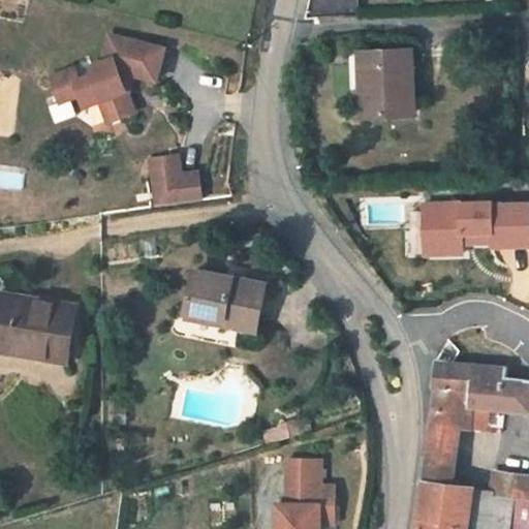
[(163,49),(109,34),(101,62),(90,65),(93,73),(79,79),(74,67),(49,76),(59,101),(80,94),(84,105),(99,99),(109,96),(116,118),(134,112),(123,83),(126,72),(155,80),(163,49)]
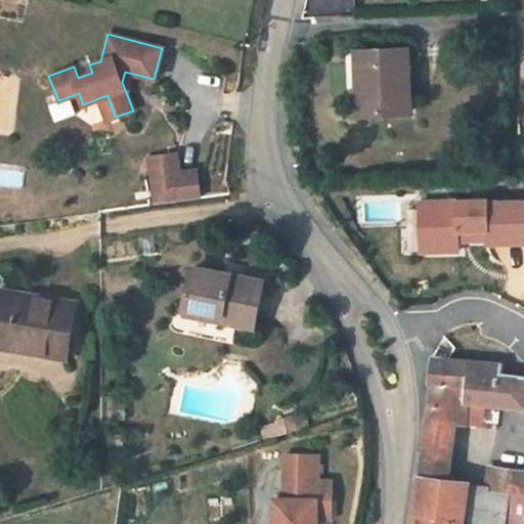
[(410,113),(407,49),(383,49),(384,64),(358,66),(360,115),(410,113)]
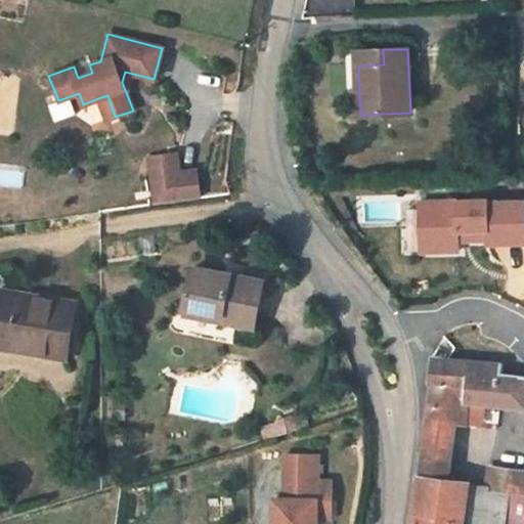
[(384,64),(383,49),(358,50),(358,66),(384,64)]
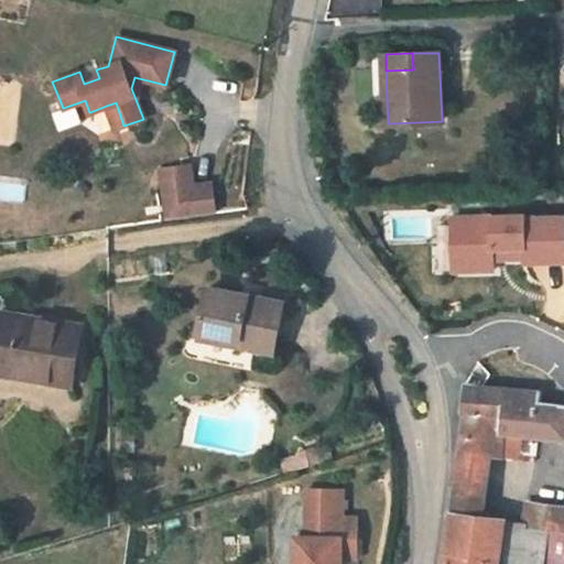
[(116,102),(106,106),(115,129),(123,126),(116,102)]
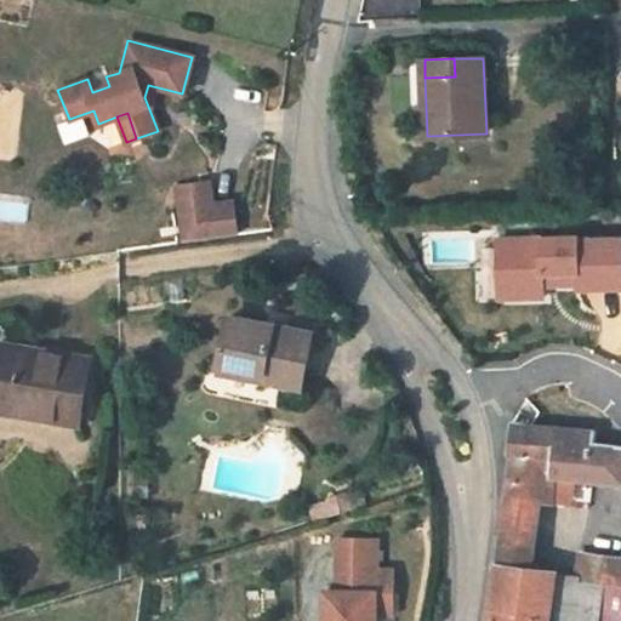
[(217,183),(184,187),(193,241),(224,237),(220,205),(217,183)]
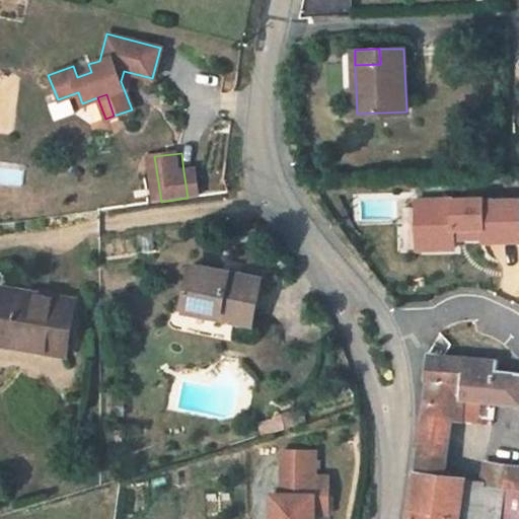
[(200,169),(183,171),(188,198),(205,196),(200,169)]
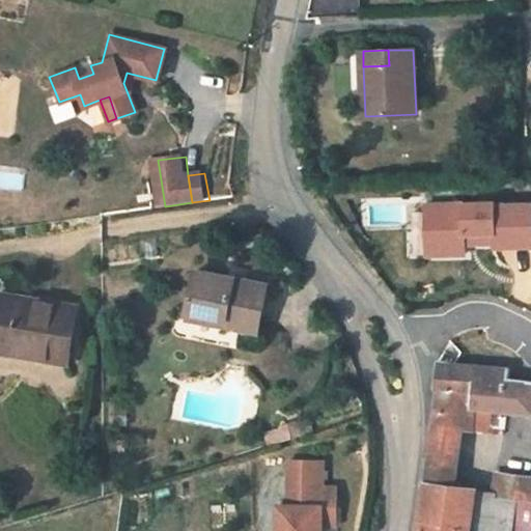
[(530,199),(427,201),(428,257),(469,257),(469,246),(530,244),(530,199)]
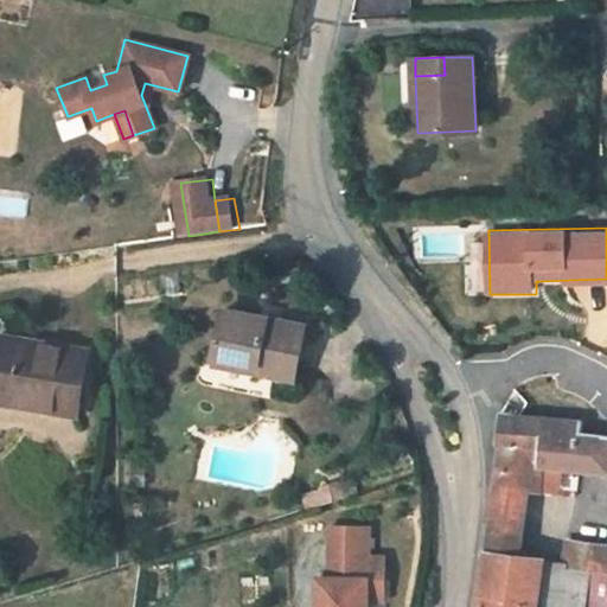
[(296,378),(305,323),(224,307),(215,356),(260,364),(259,372),(296,378)]
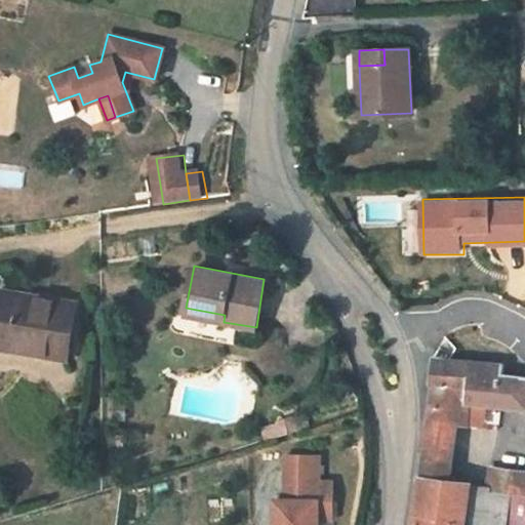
[(0,347),(67,359),(76,303),(0,289),(0,347)]
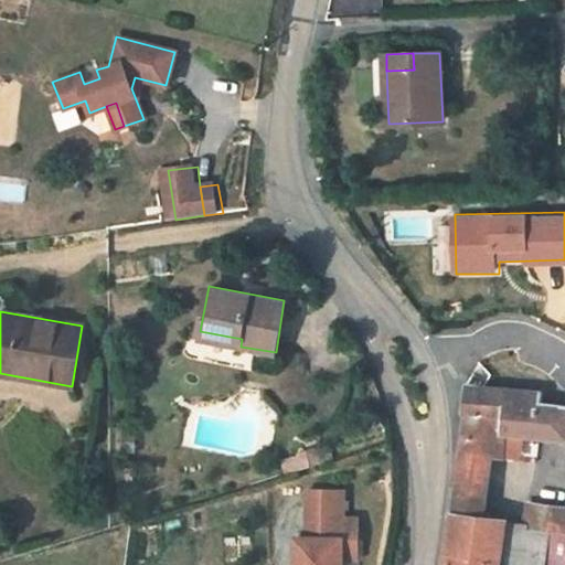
[(199,339),(241,347),(242,339),(200,331),(199,339)]
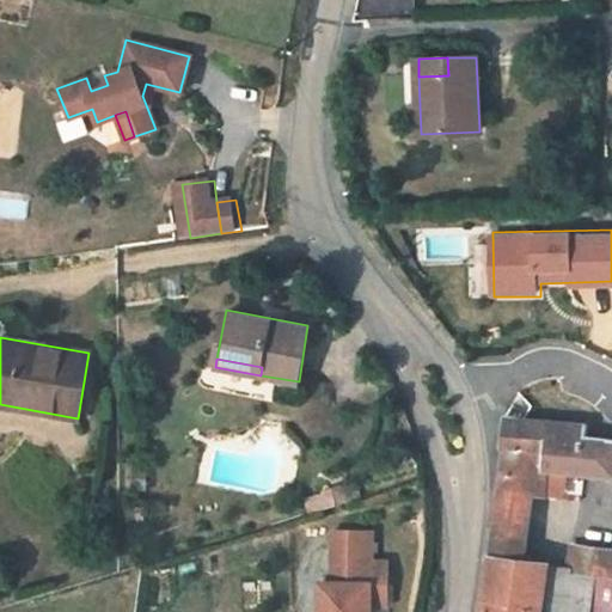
[(429,369),(427,369),(424,369),(422,373),(423,378),(423,379),(427,380),(432,380),(434,377),(434,373),(433,371),(429,369)]
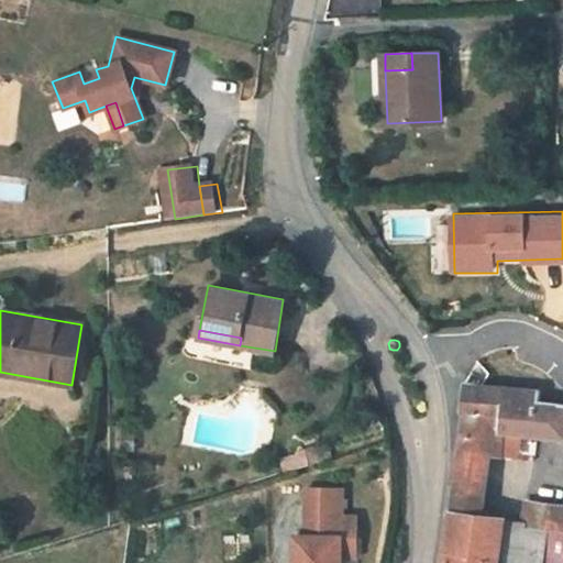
[(501,455),(503,431),(562,435),(562,404),(540,400),(540,390),(527,389),(517,389),(500,387),(478,386),(464,385),(463,412),(474,412),(462,452),(490,456),(501,455)]
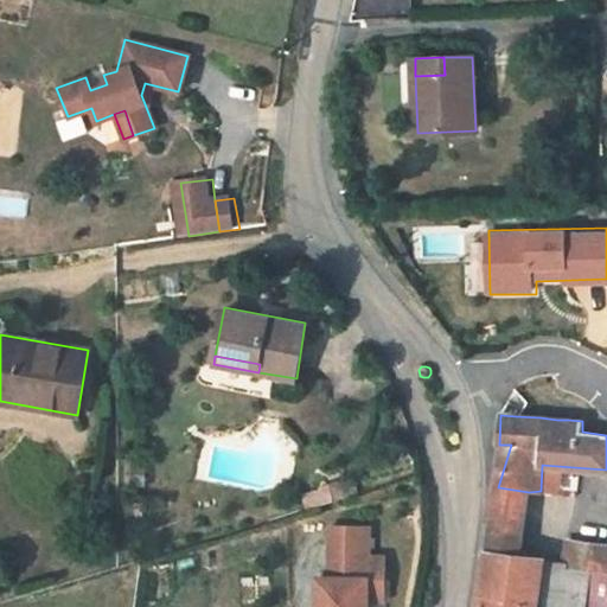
[(312,508),(351,496),(347,483),(307,494),(312,508)]
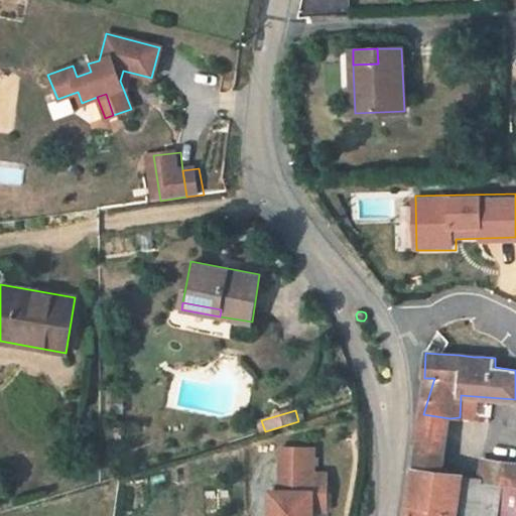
[(448,425),(449,418),(423,414),(420,413),(419,422),(448,425)]
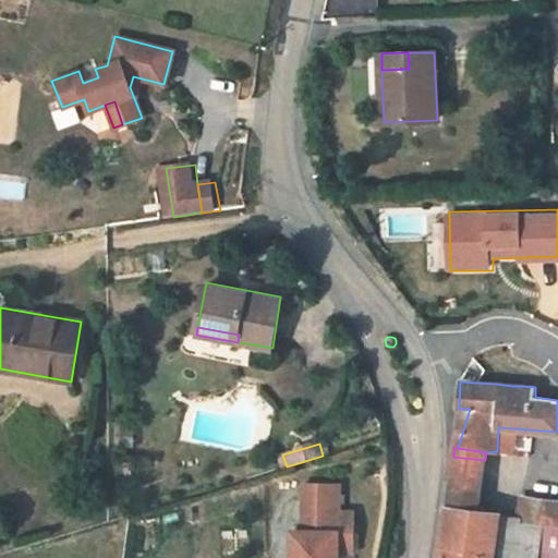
[(452,466),(483,470),(485,460),(453,457),(453,461),(452,466)]
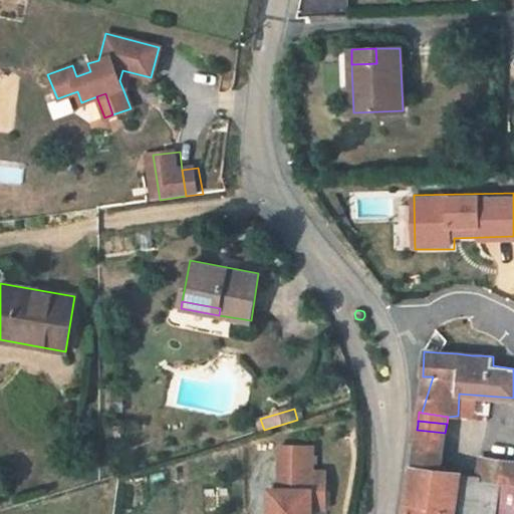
[(460,478),(460,474),(440,470),(445,433),(417,430),(407,503),(457,509),(460,478)]
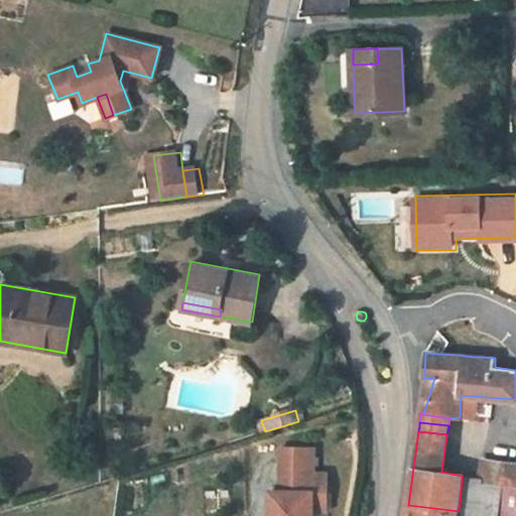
[(327,494),(328,475),(312,475),(312,448),(280,448),(280,492),(270,493),(270,515),(312,515),(312,511),(312,494),(327,494)]
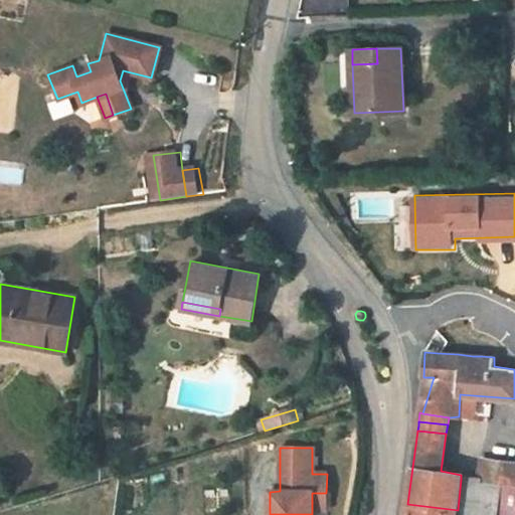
[(514,485),(514,464),(482,460),(479,480),(495,483),(514,485)]
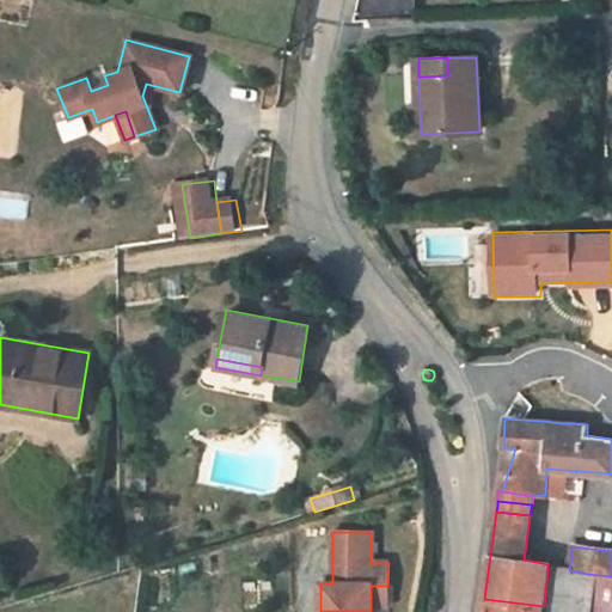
[(583,611),(588,574),(569,570),(548,569),(544,606),(543,611),(583,611)]
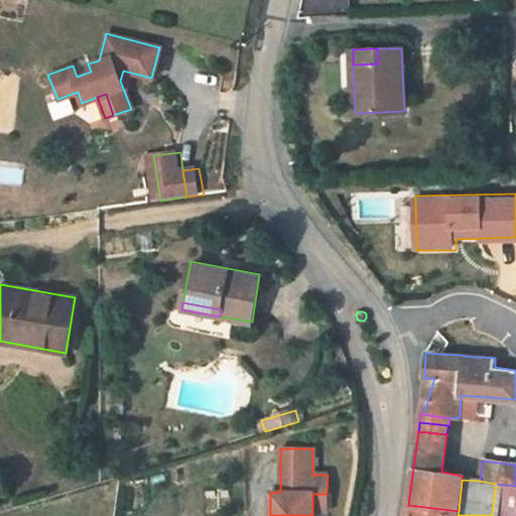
[(515,515),(515,486),(496,484),(492,515),(515,515)]
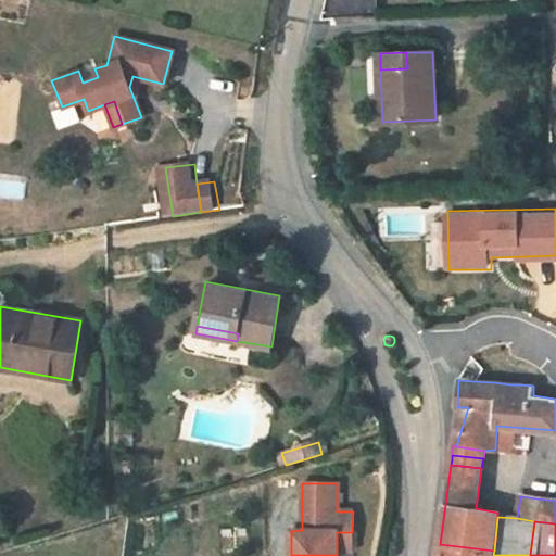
[(352,551),(352,532),(337,532),(337,551),(352,551)]
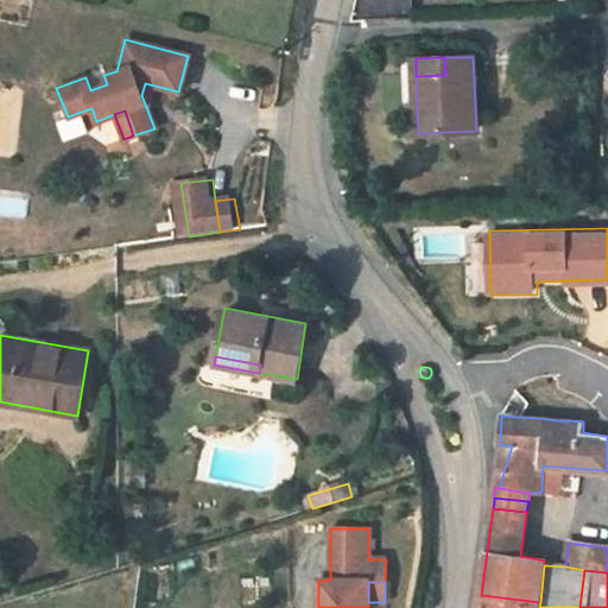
[(539,607),(540,602),(481,595),(479,607),(539,607)]
